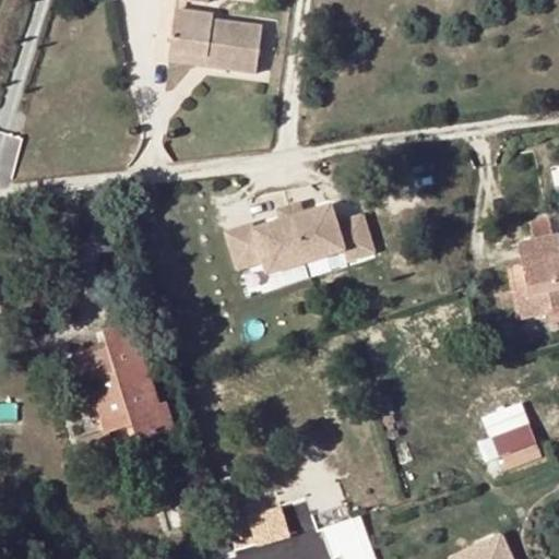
[(169,14),(166,59),(205,62),(204,74),(256,81),(261,32),(210,26),(211,19),(169,14)]
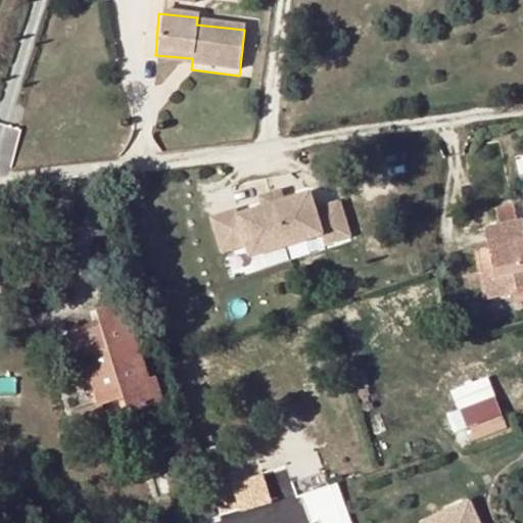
[(153,65),(191,69),(192,58),(155,55),(153,65)]
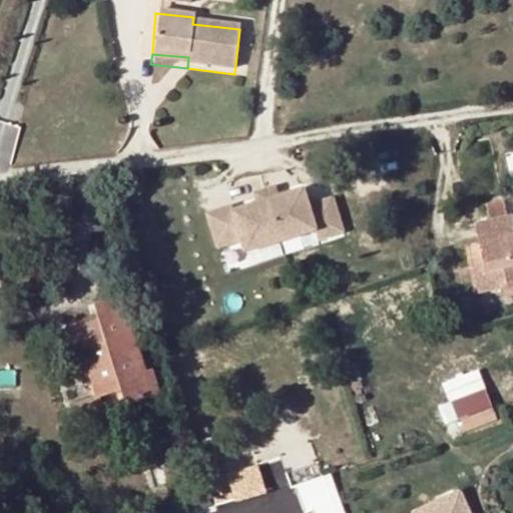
[(345,231),(335,196),(332,195),(309,203),(304,187),(278,195),(258,202),(236,209),(234,204),(231,205),(206,213),(216,247),(218,247),(241,240),(244,251),(246,251),(316,230),(319,240),(320,240),(321,240),(345,232),(345,231)]
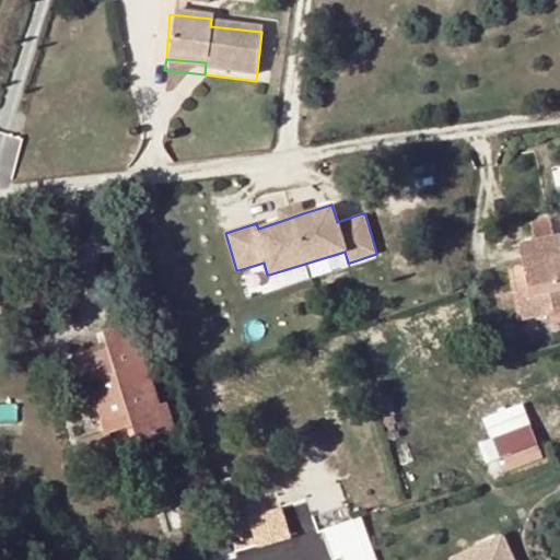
[(303,213),(300,205),(278,211),(281,221),(303,213)]
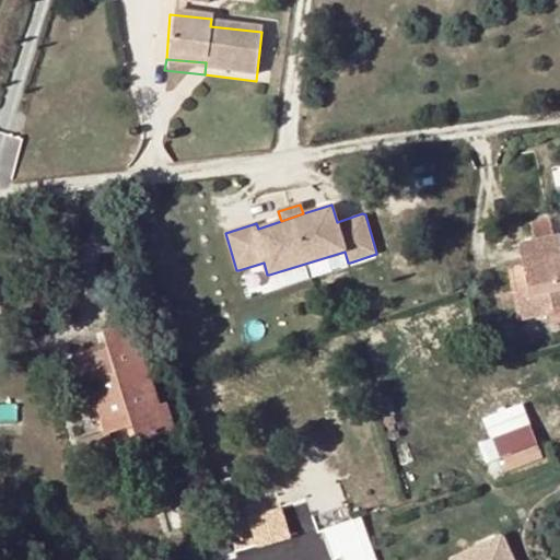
[(559,312),(559,241),(559,237),(553,238),(549,221),(532,225),(535,243),(518,246),(528,290),(531,298),(518,301),(524,321),(559,312)]
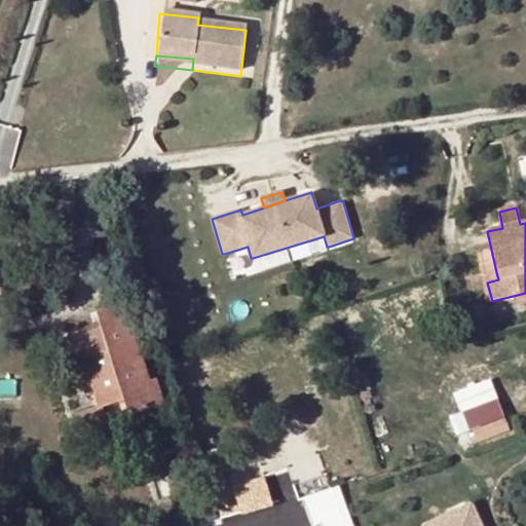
[(487,283),(498,279),(496,272),(486,274),(487,283)]
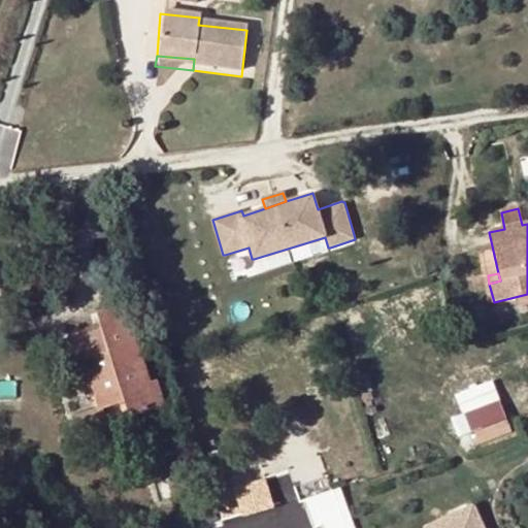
[(102,283),(103,312),(127,305),(121,282),(102,283)]
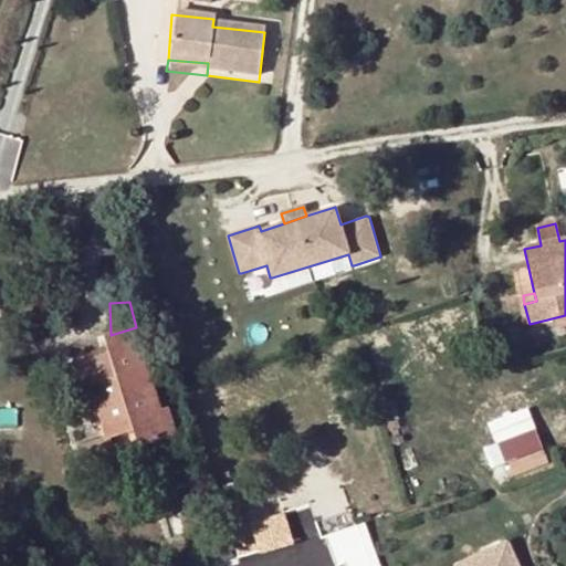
[(161,412),(136,327),(111,335),(105,336),(111,355),(71,368),(77,392),(92,388),(106,440),(111,442),(135,433),(139,449),(177,437),(169,410),(161,412)]
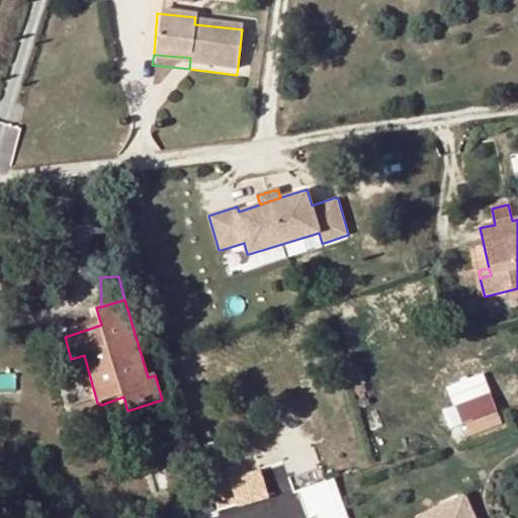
[(451,381),(466,433),(502,423),(487,371),(451,381)]
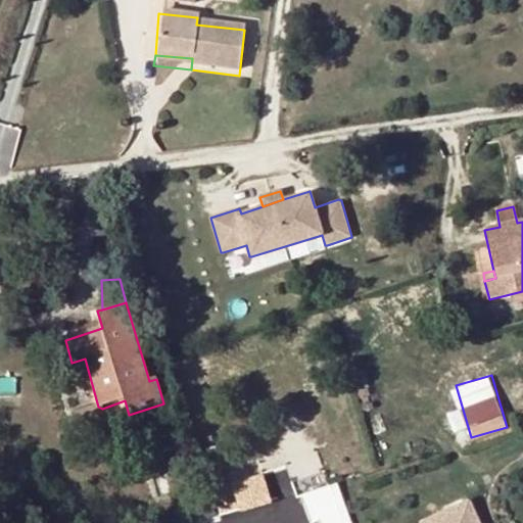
[(109,434),(102,409),(98,407),(76,415),(85,442),(109,434)]
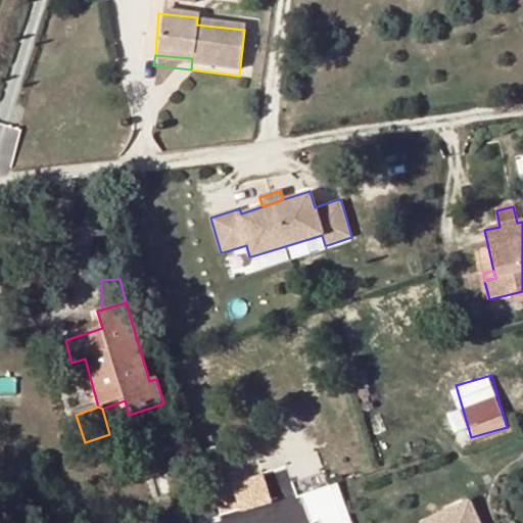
[(241,507),(272,501),(266,473),(236,478),(241,507)]
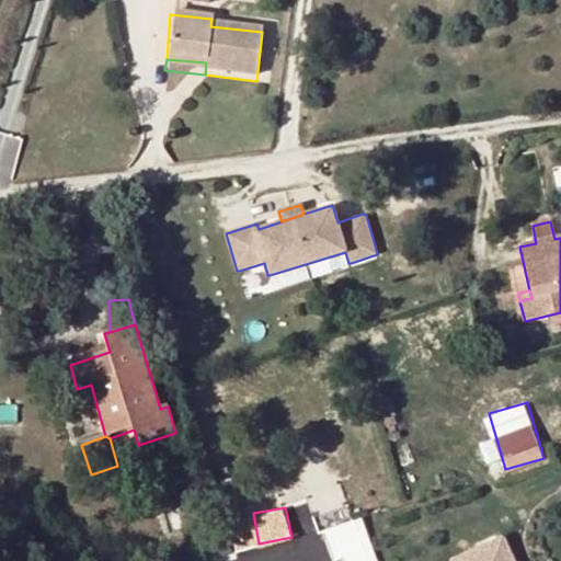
[(341,560),(379,560),(365,514),(330,525),(341,560)]
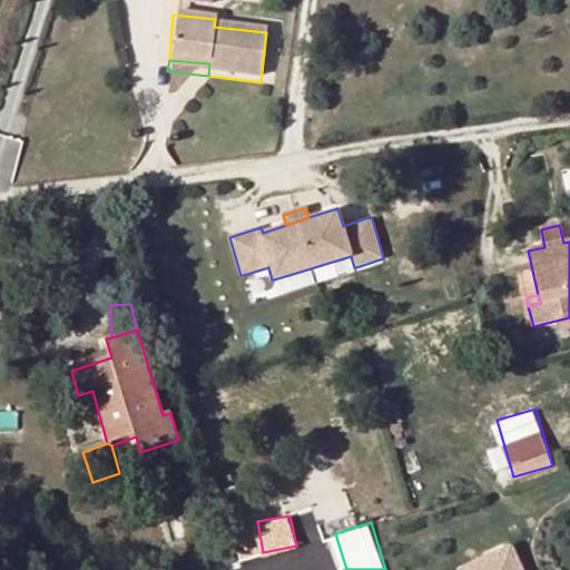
[(508,550),(483,562),(487,569),(512,569),(517,568),(508,550)]
